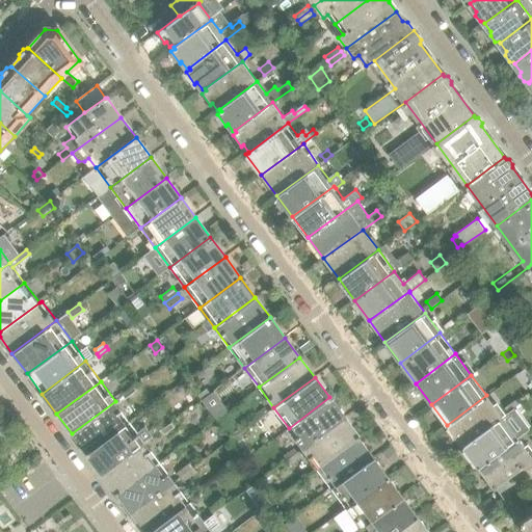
[(125,400),(137,391),(134,387),(118,399),(121,401),(125,399),(125,400)]
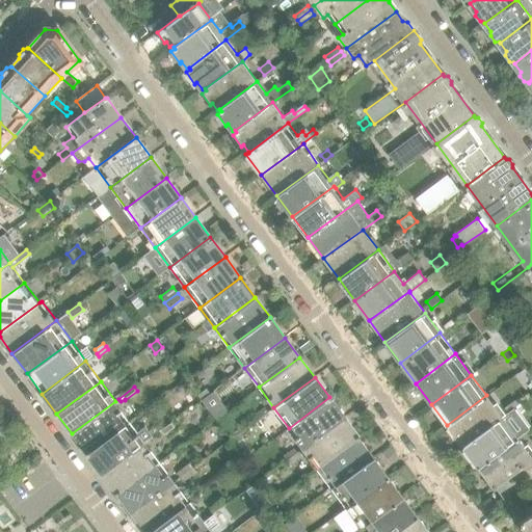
[(462,446),(502,417),(486,395),(447,425),(462,446)]
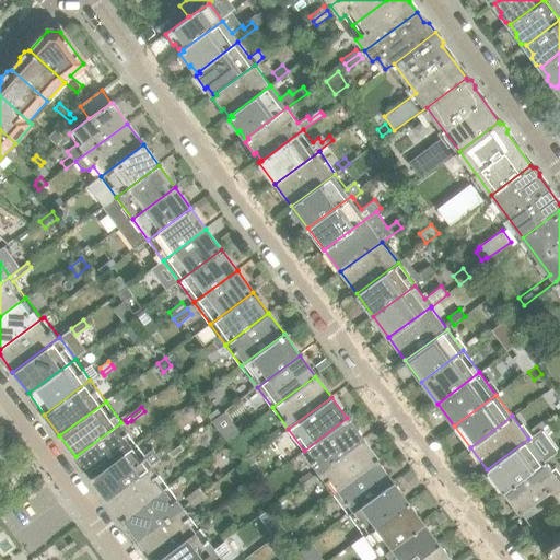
[(319,471),(362,440),(347,418),(304,451),(319,471)]
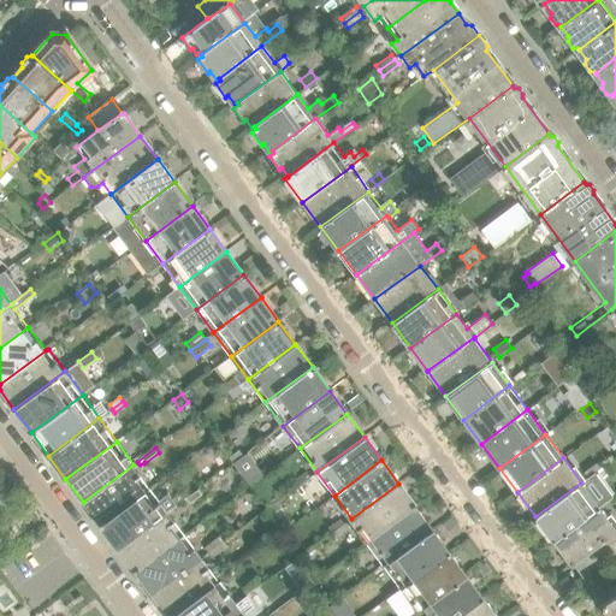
[(590,478),(602,468),(597,463),(585,472),(590,478)]
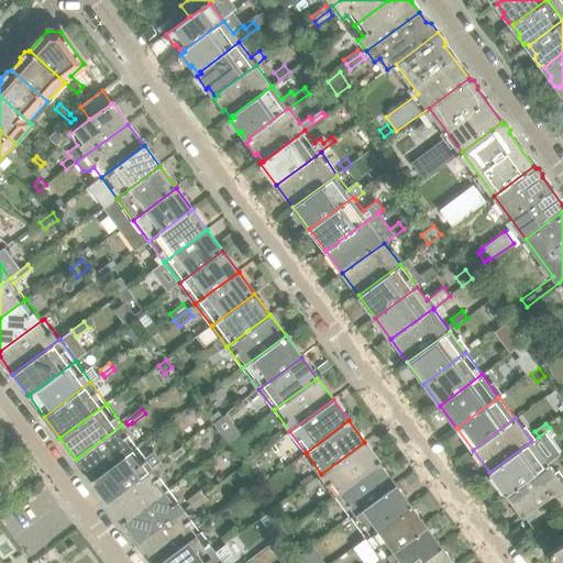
[(91,479),(138,445),(122,424),(76,459),(91,479)]
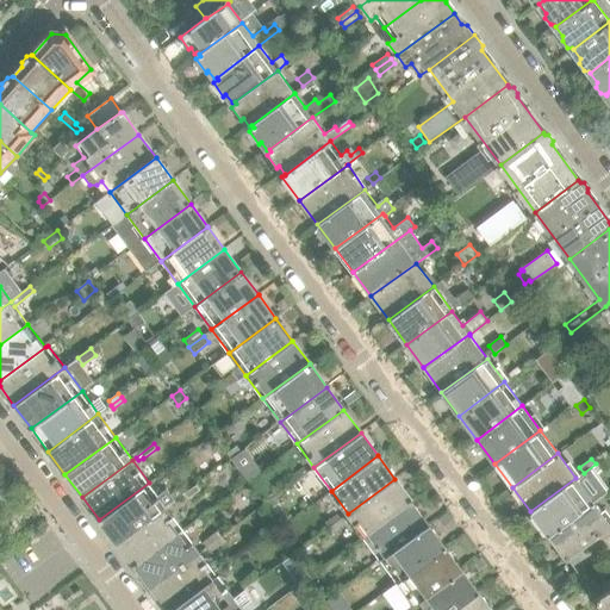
[(294,481),(307,472),(304,467),(291,477),(294,481)]
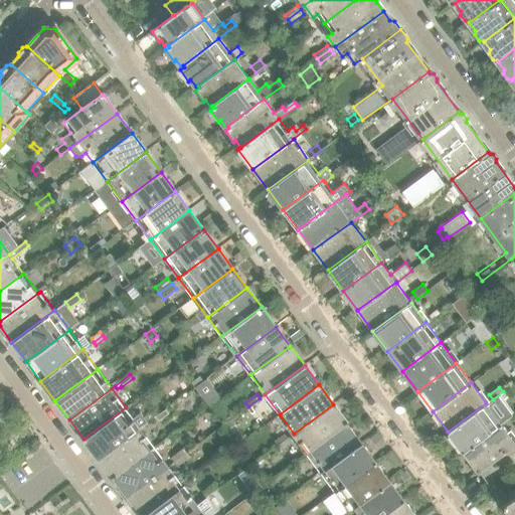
[(463,452),(501,423),(486,403),(448,432),(463,452)]
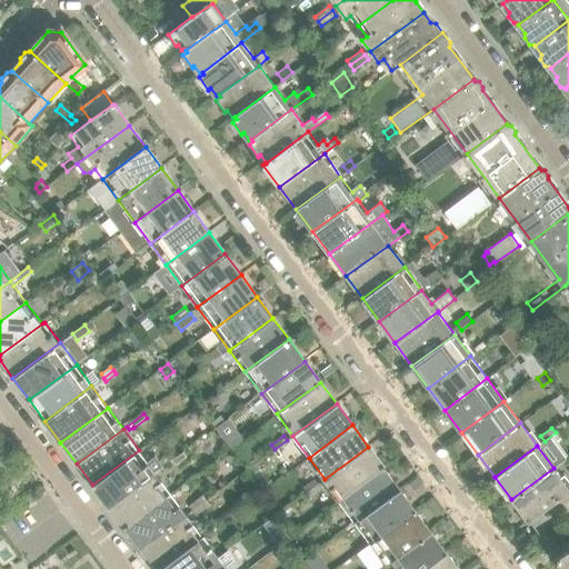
[(340,500),(383,470),(385,469),(368,447),(325,479),(340,500)]
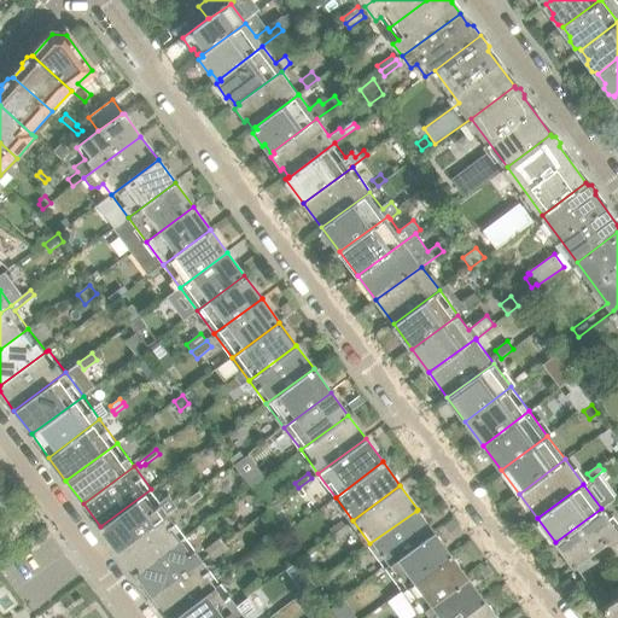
[(118,551),(169,513),(151,489),(100,526),(118,551)]
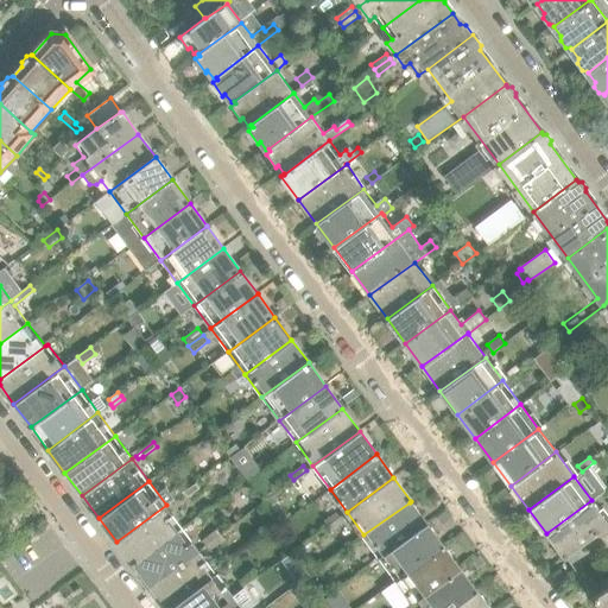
[(189,499),(201,489),(196,483),(188,489),(184,492),(189,499)]
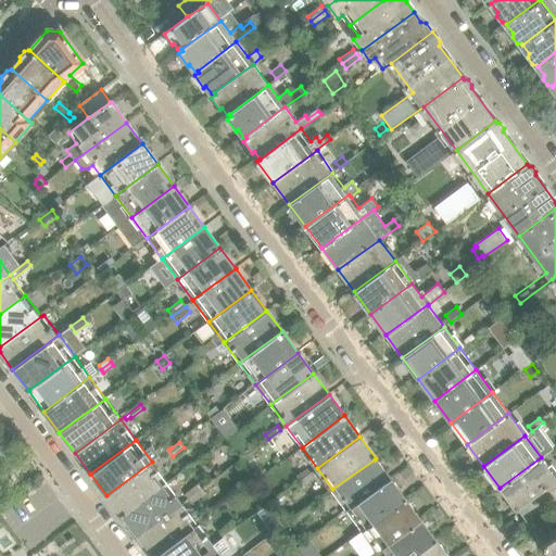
[(539,494),(555,480),(555,477),(541,457),(500,488),(516,510),(539,494)]
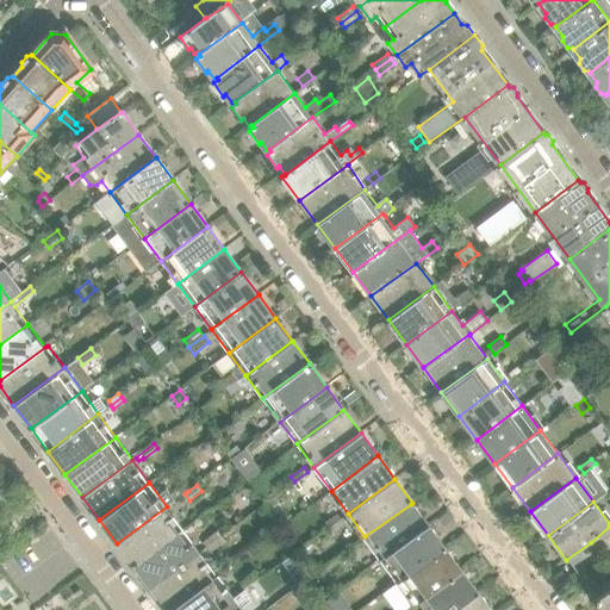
[(381,559),(427,526),(421,517),(419,512),(416,508),(412,505),(411,504),(365,536),(381,559)]
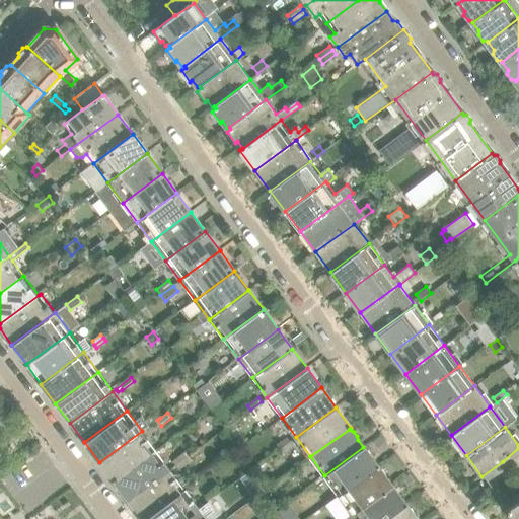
[(114,482),(156,450),(142,431),(99,462),(114,482)]
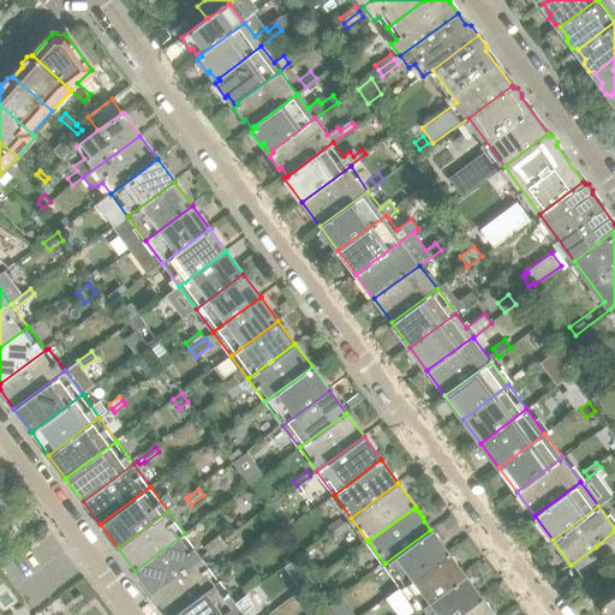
[(332,531),(344,523),(339,515),(327,525),(332,531)]
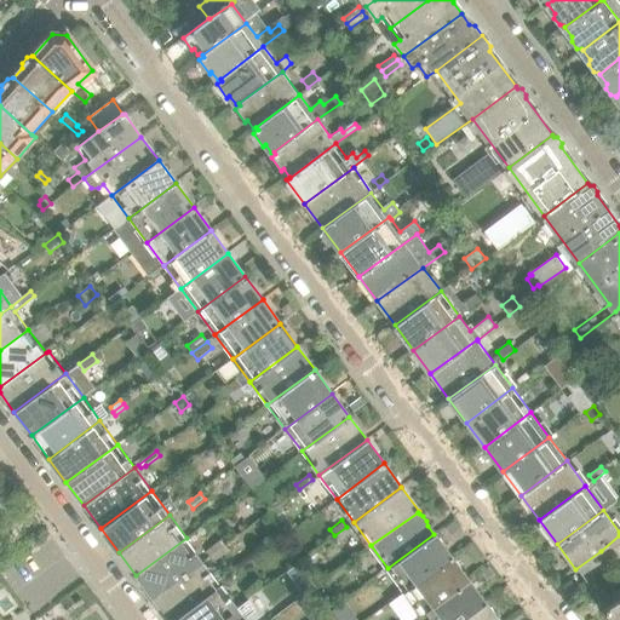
[(338,541),(350,533),(346,527),(334,535),(338,541)]
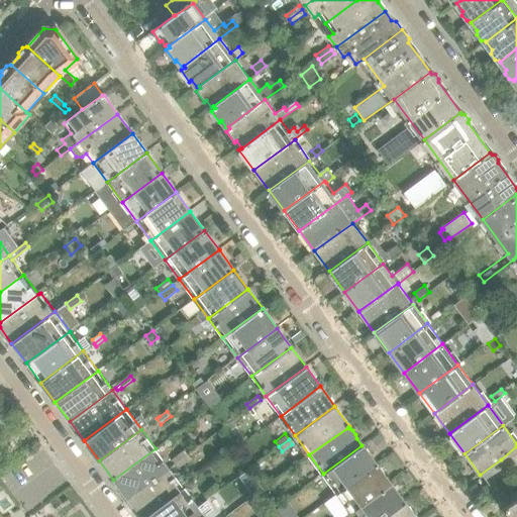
[(337,493),(376,464),(371,457),(370,453),(367,449),(364,447),(362,445),(323,474),(331,485),(322,492),(328,501),(337,493)]
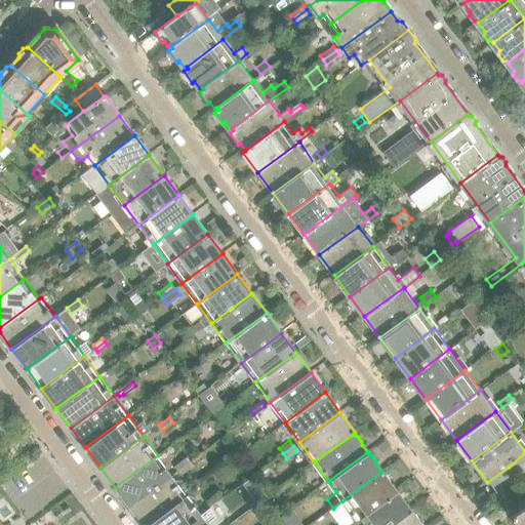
[(517,478),(524,471),(524,453),(509,467),(517,478)]
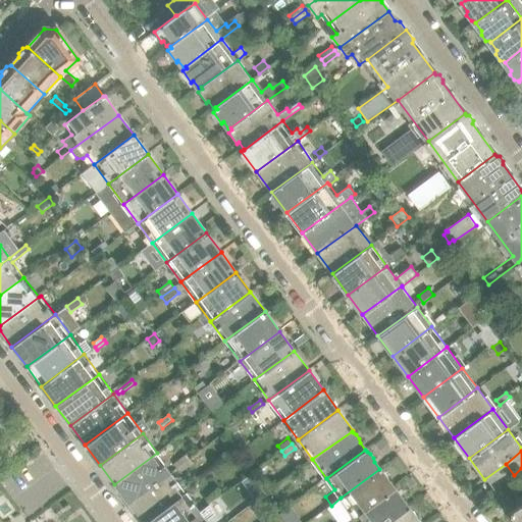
[(128,504),(171,472),(157,453),(114,484),(128,504)]
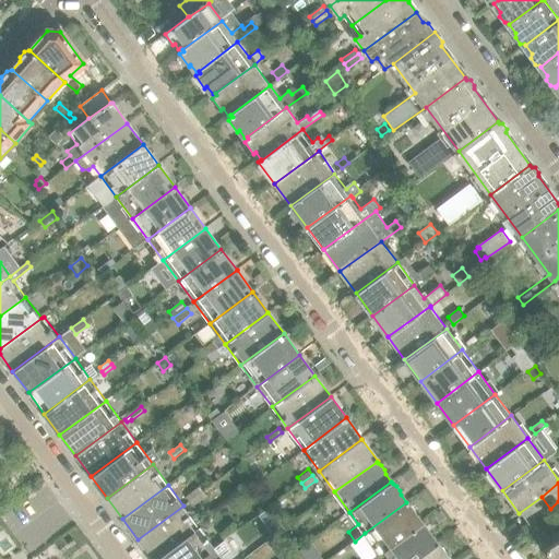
[(193,508),(215,490),(212,485),(204,491),(189,502),(193,508)]
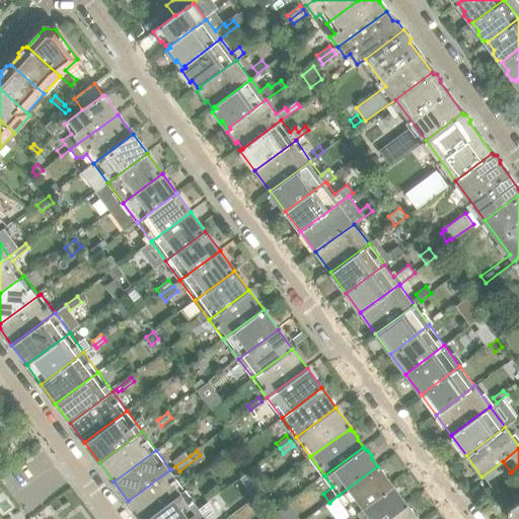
[(175,466),(190,456),(186,451),(172,462),(175,466)]
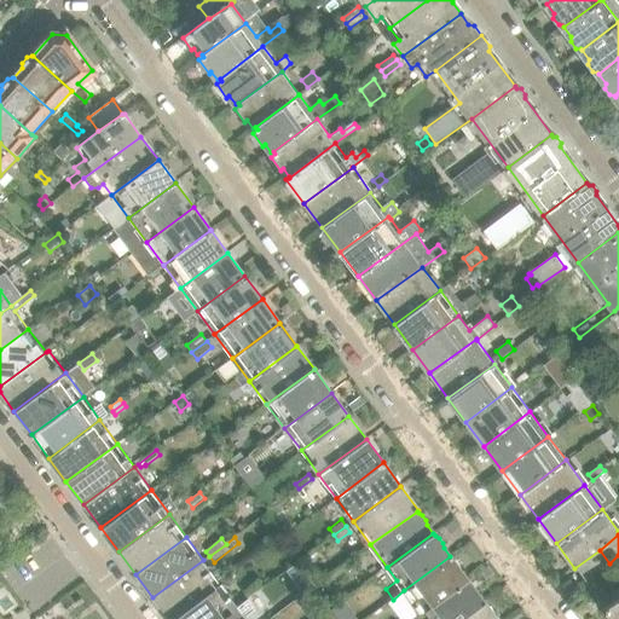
[(411,618),(421,612),(467,579),(461,571),(461,566),(456,561),(452,559),(450,556),(404,590),(415,603),(405,611),(410,615),(405,618),(411,618)]
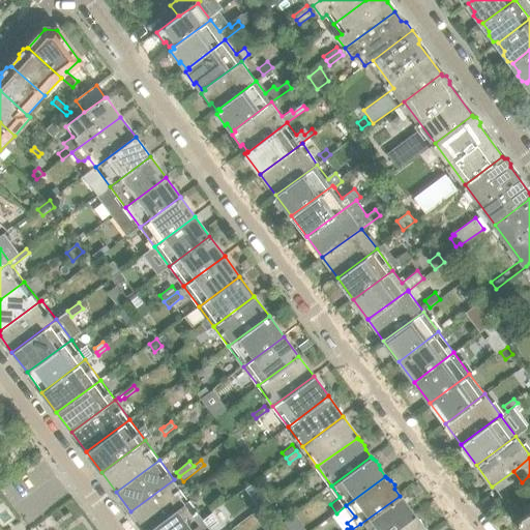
[(143,529),(149,529),(189,500),(174,479),(130,511),(143,529)]
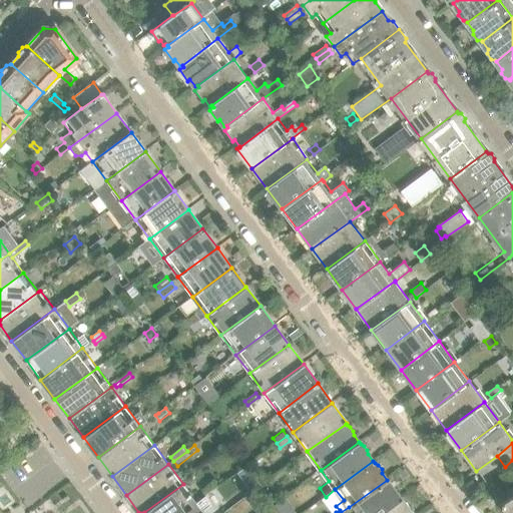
[(380,512),(401,498),(396,492),(396,488),(392,483),(389,482),(387,480),(349,507),(353,512),(380,512)]
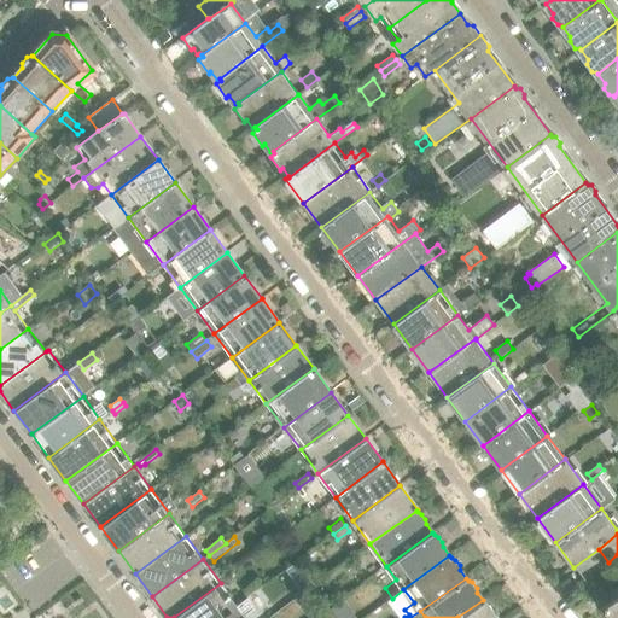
[(249,596),(262,587),(257,579),(243,589),(249,596)]
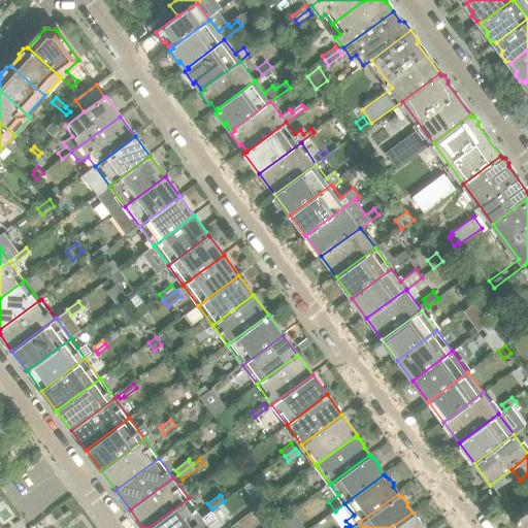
[(188,527),(203,517),(189,498),(149,527),(188,527)]
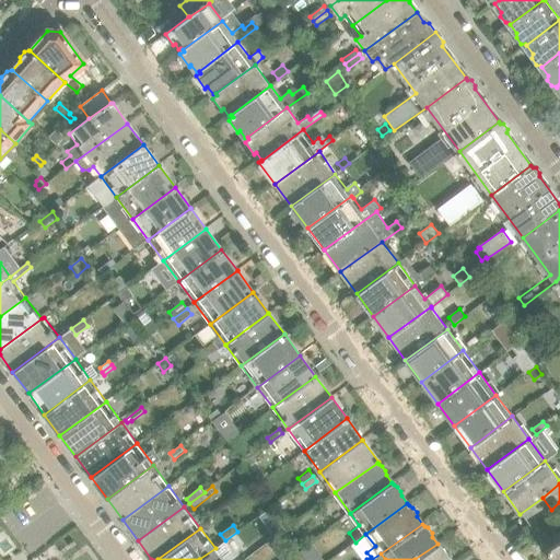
[(559,559),(559,541),(547,549),(556,559),(559,559)]
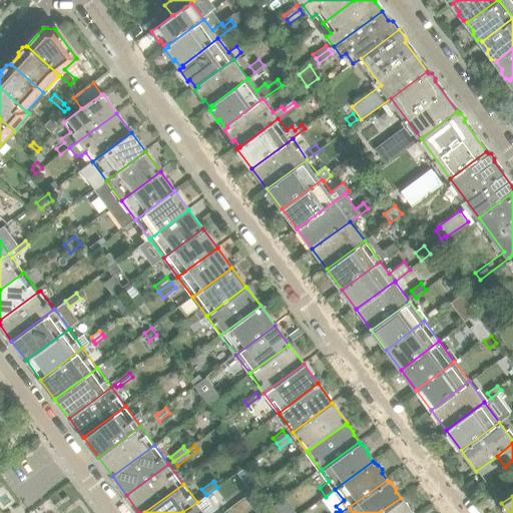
[(204,512),(203,511),(211,505),(204,497),(197,502),(182,512),(204,512)]
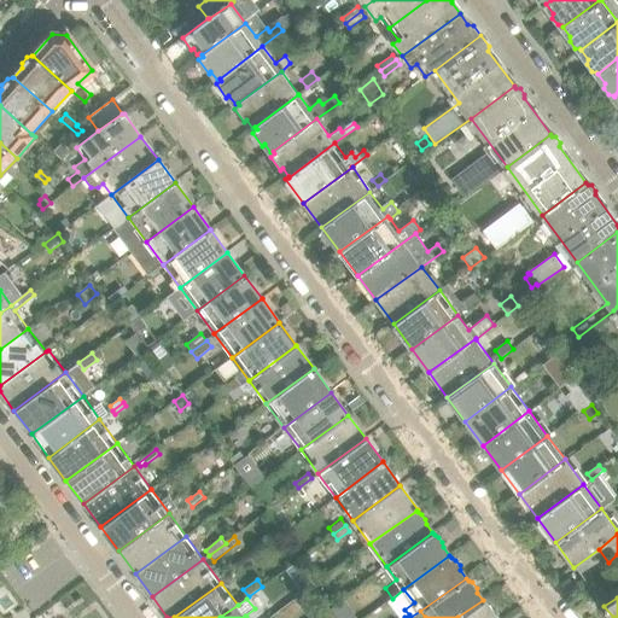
[(496,617),(495,616),(494,611),(489,605),(485,604),(483,600),(458,617),(496,617)]
